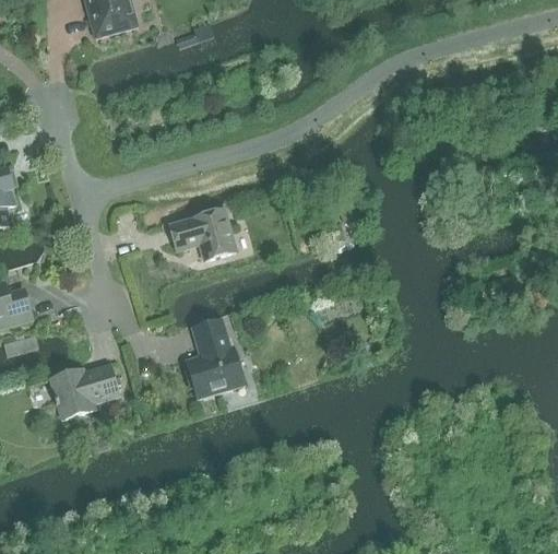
[(85,0),(96,37),(139,25),(131,0),(85,0)]
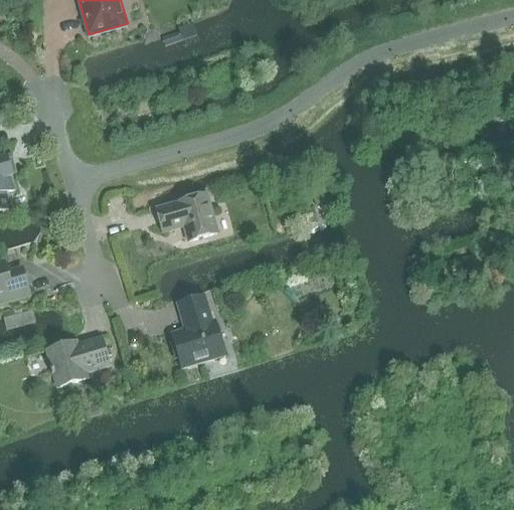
[(162,30),(166,42),(198,31),(194,19),(162,30)]
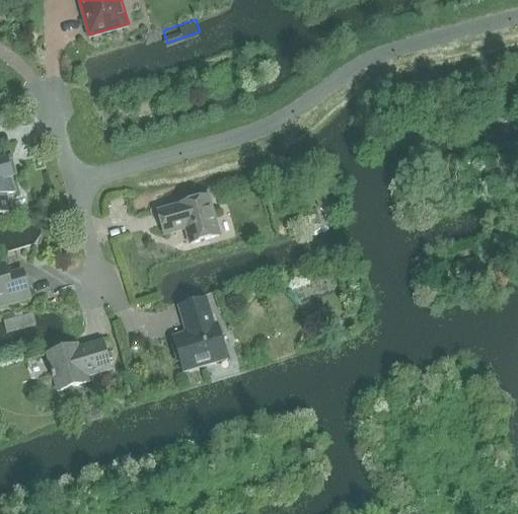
[(6,192),(16,189),(7,156),(4,157),(1,143),(0,143),(0,211),(11,209),(6,192)]
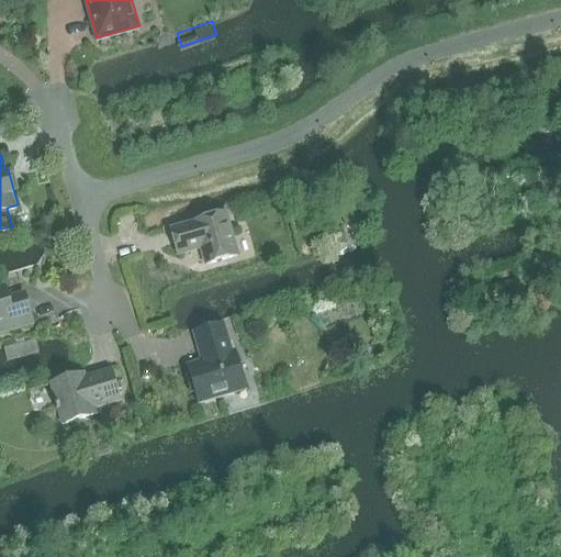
[(238,252),(226,209),(171,225),(179,251),(203,244),(208,258),(206,259),(206,260),(238,252)]
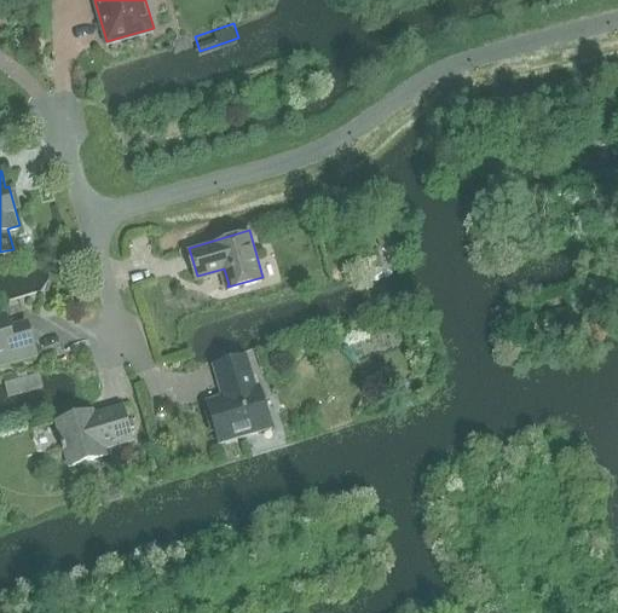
[(256,383),(247,352),(214,362),(223,393),(209,398),(208,397),(207,397),(220,441),(221,440),(221,439),(252,431),(250,427),(269,422),(271,426),(272,426),(259,382),(256,383)]
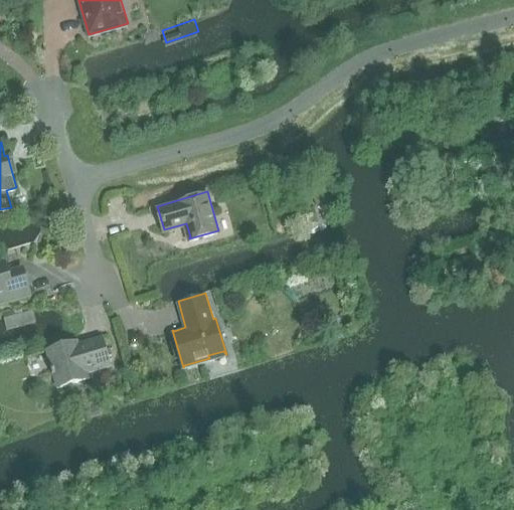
[(111,363),(102,335),(88,340),(86,343),(79,345),(77,339),(47,348),(57,385),(89,375),(87,370),(111,363)]
